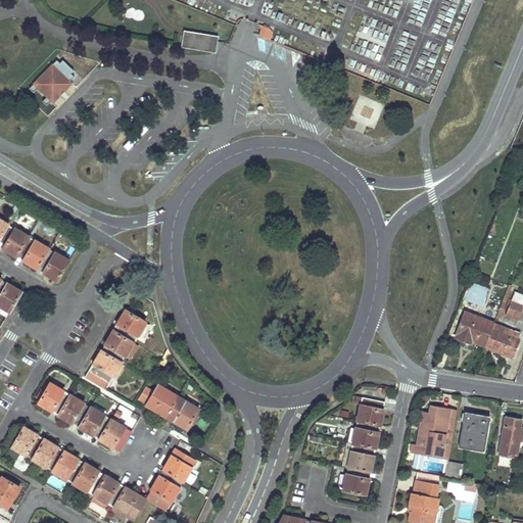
[(271,32),(270,32),(270,31),(259,26),(260,32),(259,36),(270,40),(272,35),(271,32)]
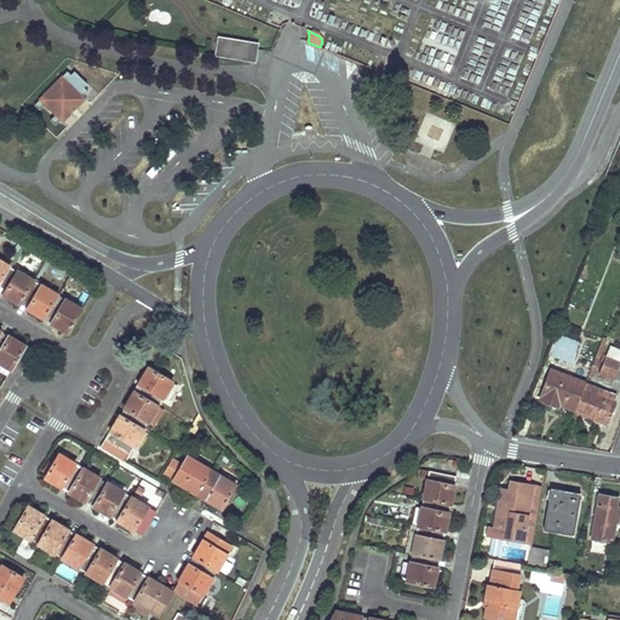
[(256,63),(258,51),(259,44),(218,38),(217,45),(228,46),(228,45),(237,46),(237,49),(237,51),(247,53),(246,62),(256,63)]
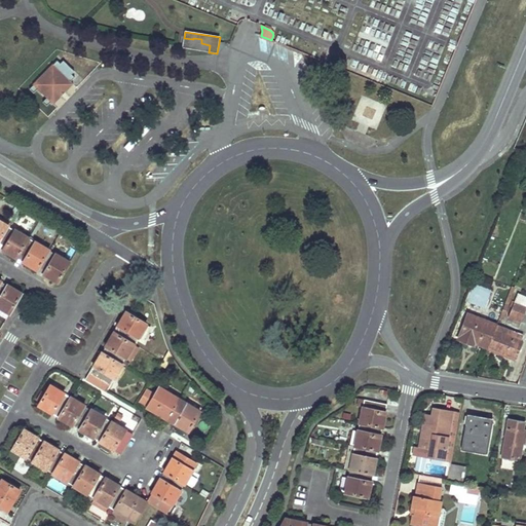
[(201,43),(201,41),(201,39),(193,38),(193,39),(184,38),(183,48),(209,52),(210,45),(201,43)]
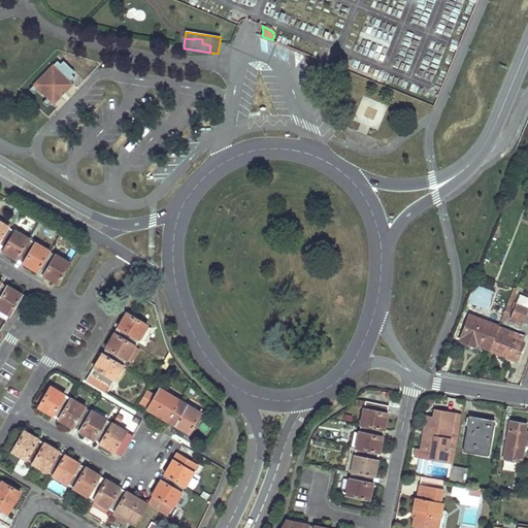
[(57,62),(54,65),(62,74),(70,83),(74,78),(71,75),(74,72),(63,62),(60,65),(57,62)]
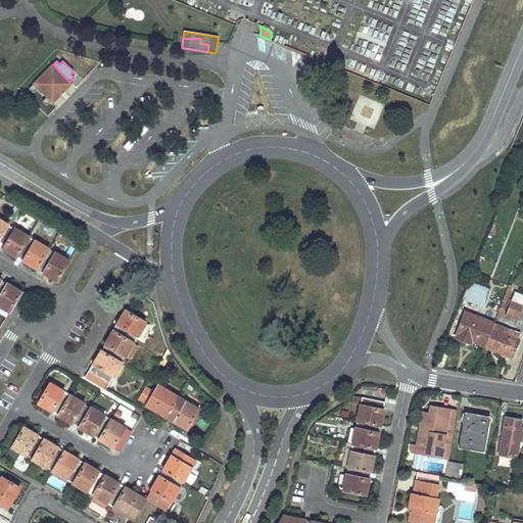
[(69,82),(61,74),(53,64),(52,64),(33,85),(37,89),(46,98),(50,102),(69,82)]
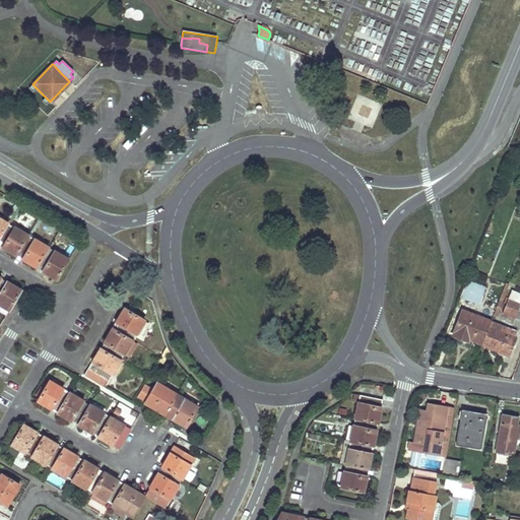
[(69,81),(50,102),(53,104),(72,84),(69,81)]
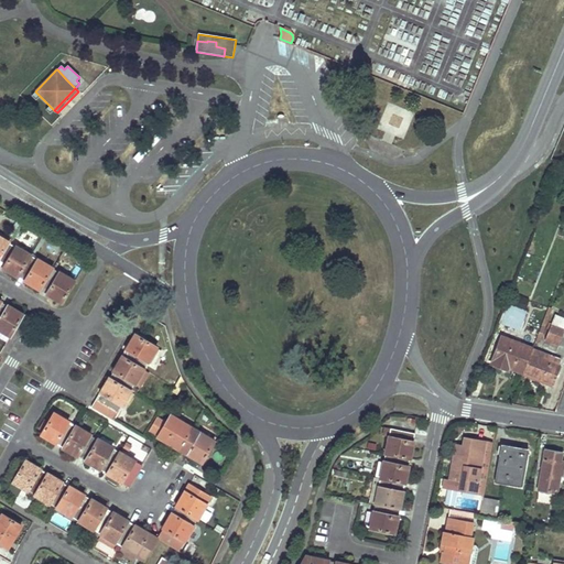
[(0,255),(8,242),(10,239),(0,232),(0,255)]
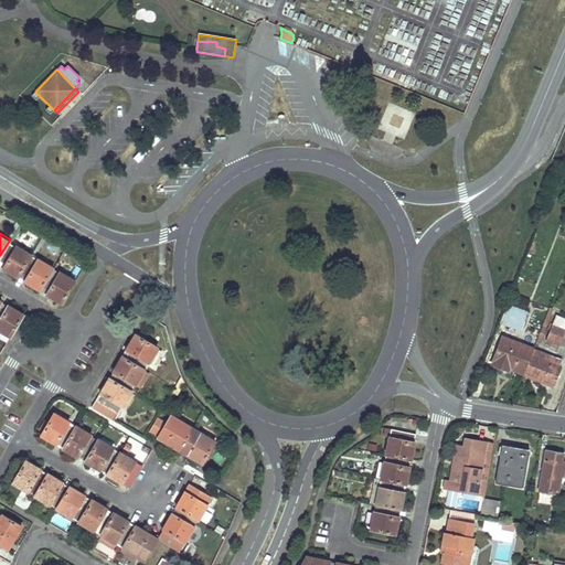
[(30,255),(8,243),(0,255),(0,259),(10,267),(8,272),(11,273),(18,277),(20,273),(30,255)]
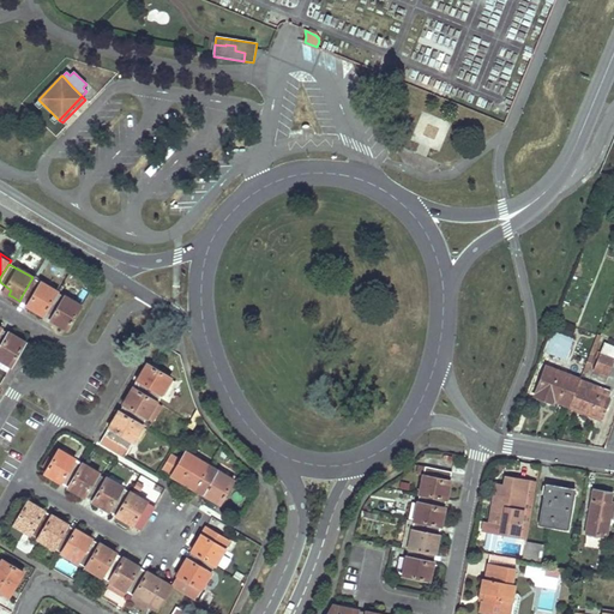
[(56,292),(32,277),(22,296),(36,304),(32,309),(36,311),(42,314),(46,309),(56,292)]
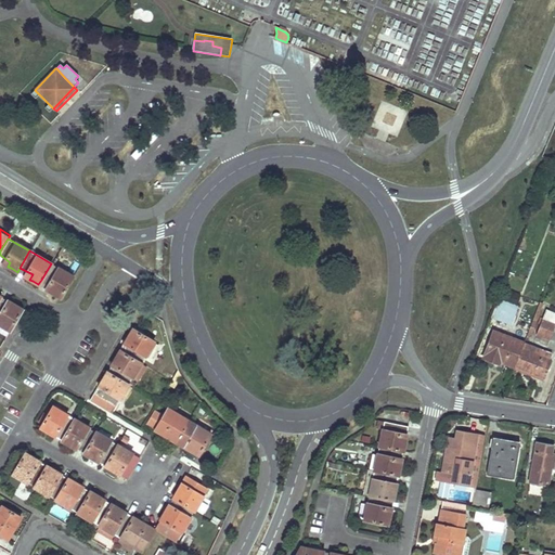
[(0,261),(8,267),(10,262),(0,255),(0,261)]
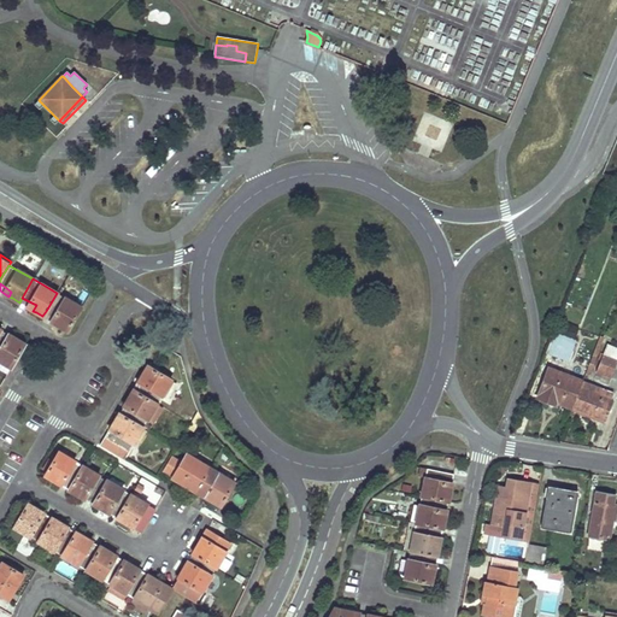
[(81,307),(57,293),(46,311),(59,319),(57,324),(59,327),(68,331),(72,322),(71,321),(74,317),(75,318),(81,307)]
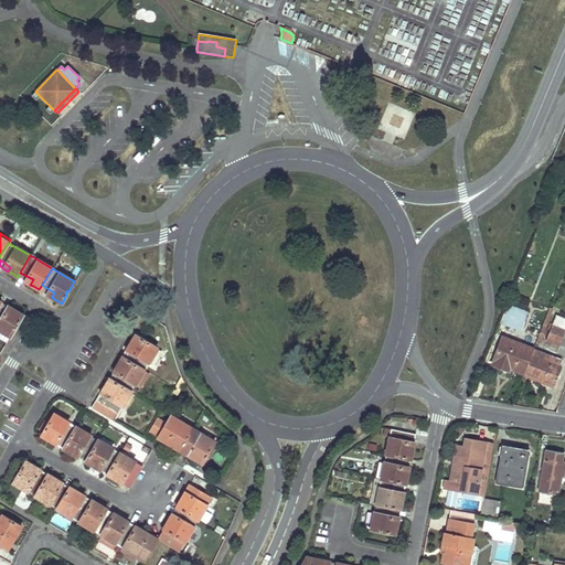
[(30,285),(33,279),(20,273),(18,277),(30,285)]
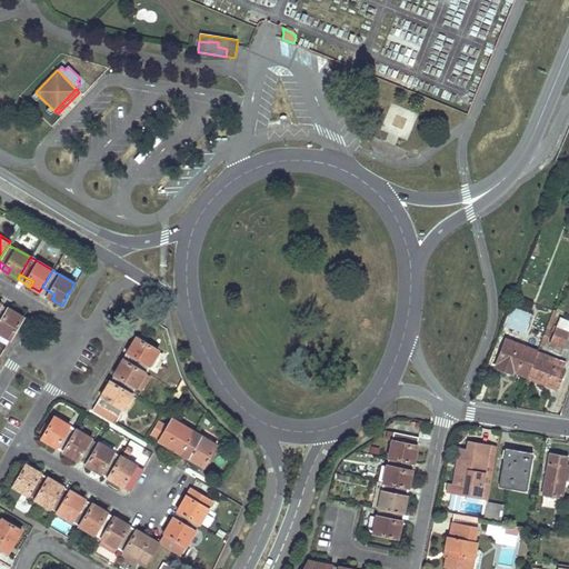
[(52,299),(55,295),(42,287),(39,291),(52,299)]
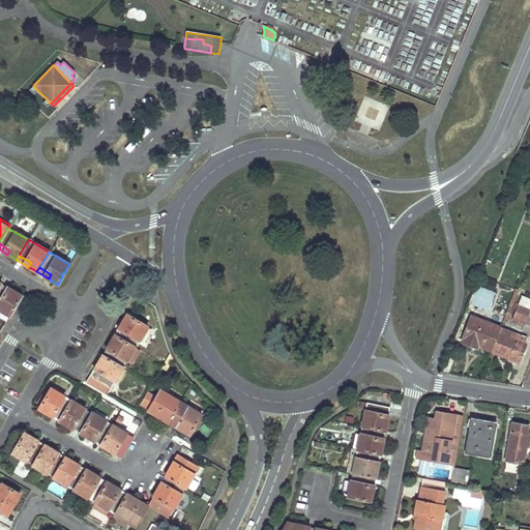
[(0,284),(0,288),(9,294),(11,290),(1,284),(0,284)]
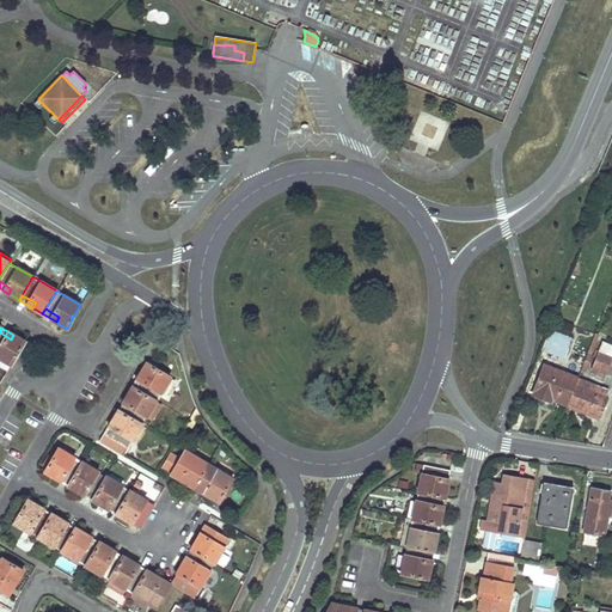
[(540,349),(552,354),(563,357),(571,338),(549,330),(540,349)]
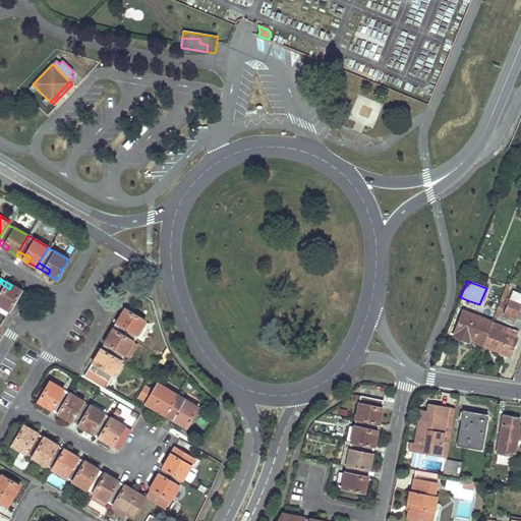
[(9,289),(0,283),(0,304),(9,310),(15,302),(13,301),(15,297),(16,297),(17,298),(21,291),(13,286),(11,285),(9,289)]
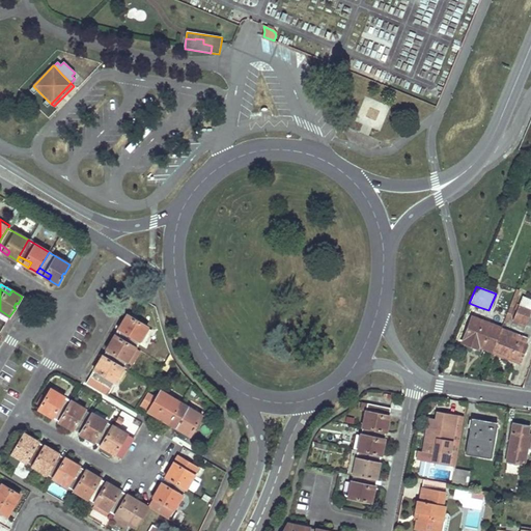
[(508,324),(521,290),(516,289),(504,322),(508,324)]
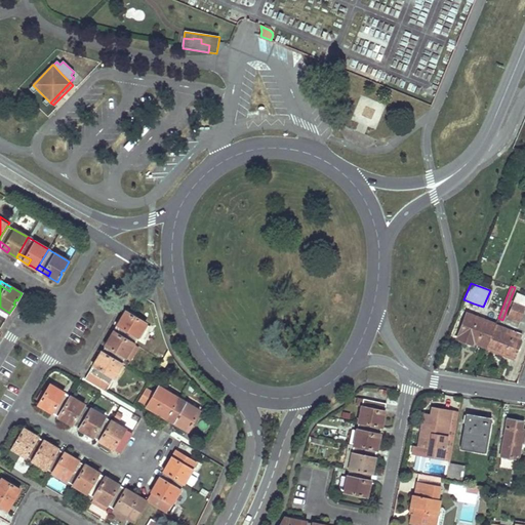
[(524,295),(517,293),(514,300),(524,305),(524,295)]
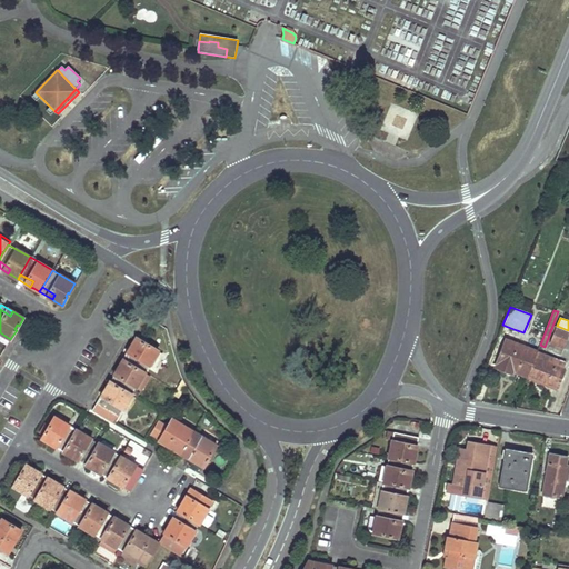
[(568,330),(557,326),(553,335),(550,343),(565,349),(568,336),(568,330)]
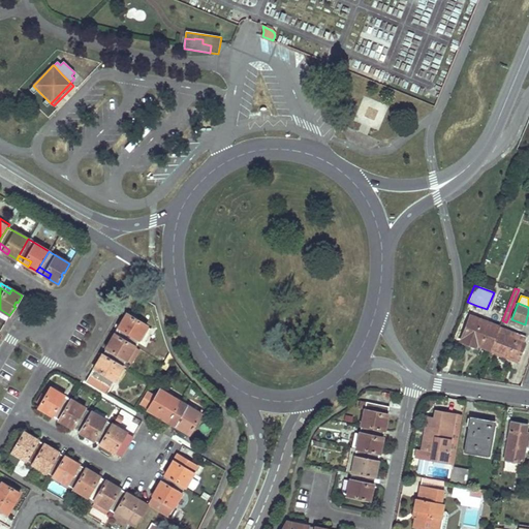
[(123,330),(119,336),(134,346),(138,339),(146,327),(147,325),(127,313),(121,322),(119,328),(123,330)]
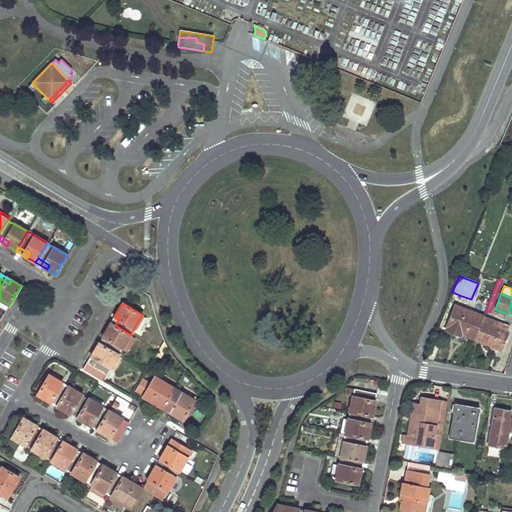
[(463,334),(475,338),(483,317),(455,306),(446,331),(461,337),(463,334)]
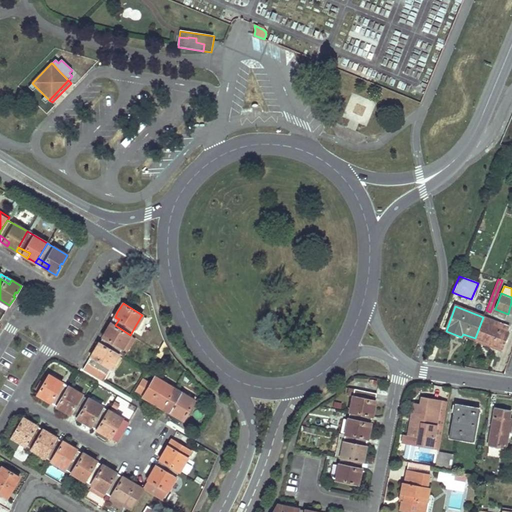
[(146,319),(141,316),(134,328),(139,330),(146,319)]
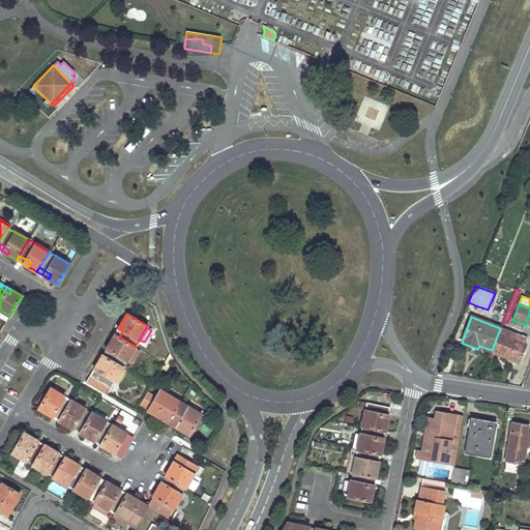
[(521,361),(524,353),(527,345),(525,344),(527,337),(501,327),(500,328),(492,350),(521,361)]
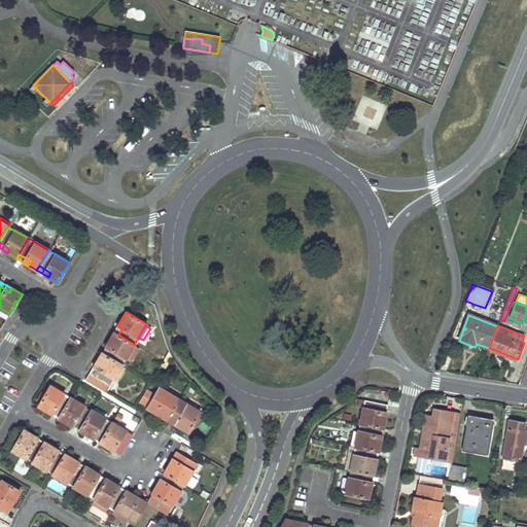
[(134,345),(118,335),(114,332),(111,339),(108,343),(112,345),(106,354),(123,364),(134,345)]
